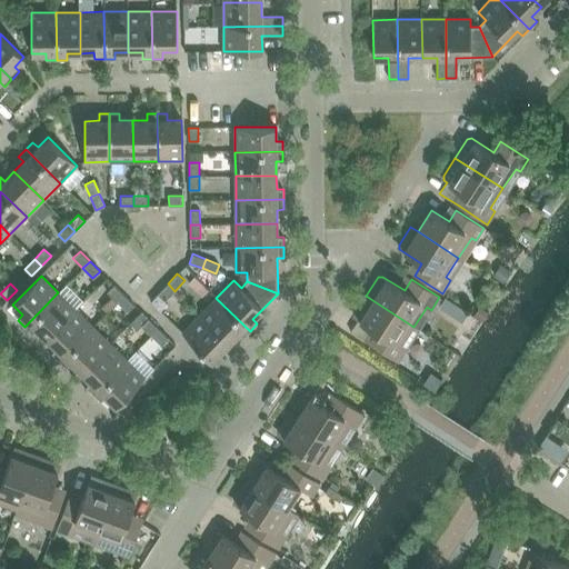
[(175,291),(168,283),(158,295),(165,301),(175,291)]
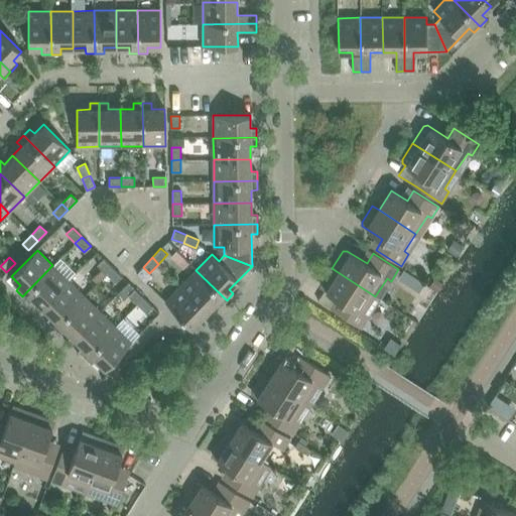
[(97,265),(106,273),(112,267),(103,258),(97,265)]
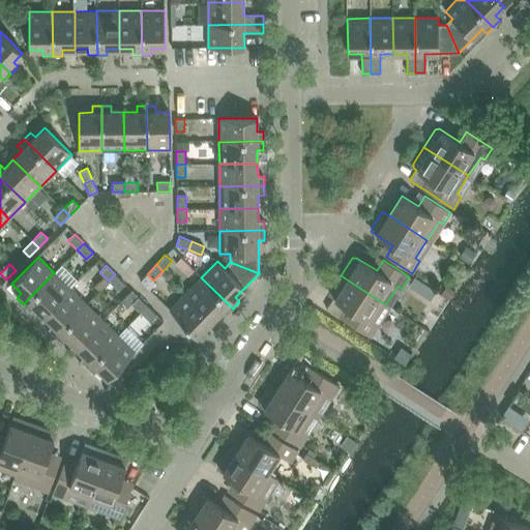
[(34,306),(43,316),(70,288),(54,272),(23,304),(30,312),(34,306)]
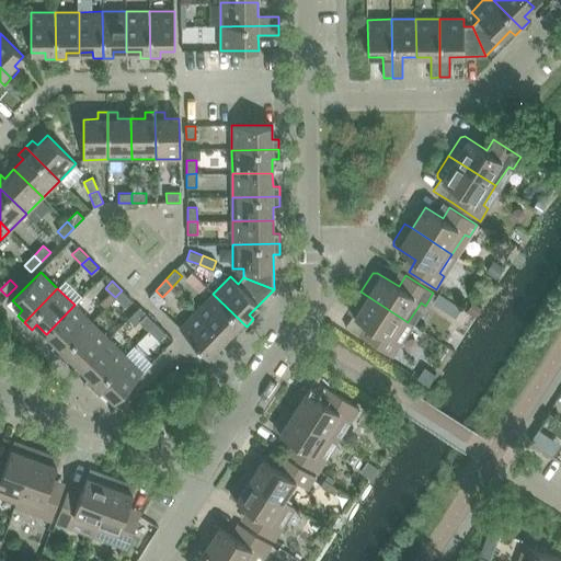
[(122,290),(115,297),(125,307),(132,300),(122,290)]
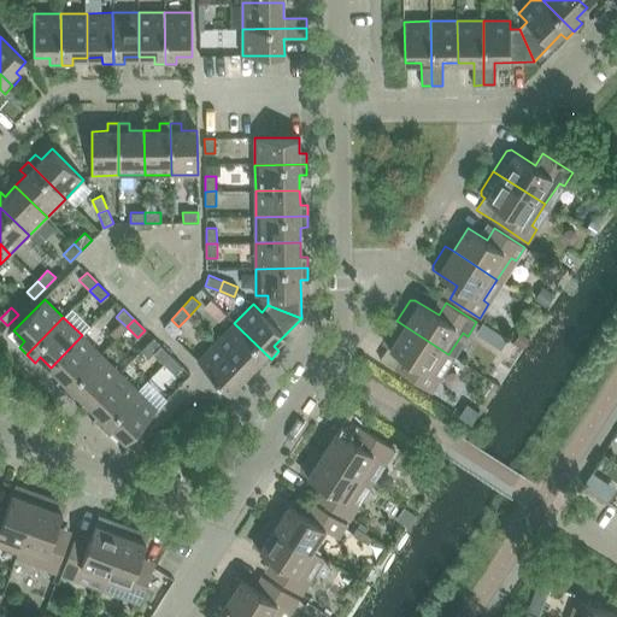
[(448,354),(397,321),(385,341),(385,345),(388,347),(380,359),(432,393),(440,378),(435,376),(448,354)]
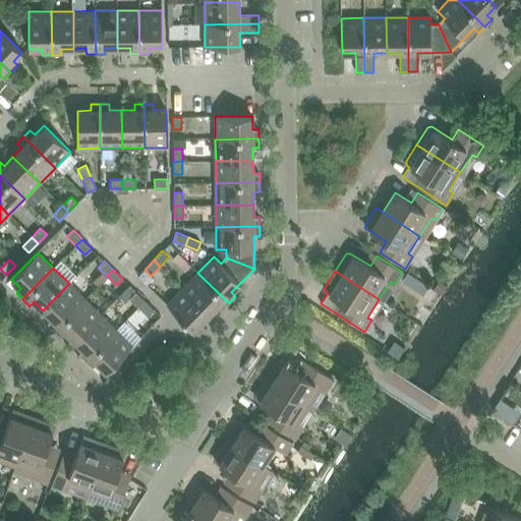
[(197,273),(182,288),(210,314),(218,305),(222,310),(229,303),(197,273)]
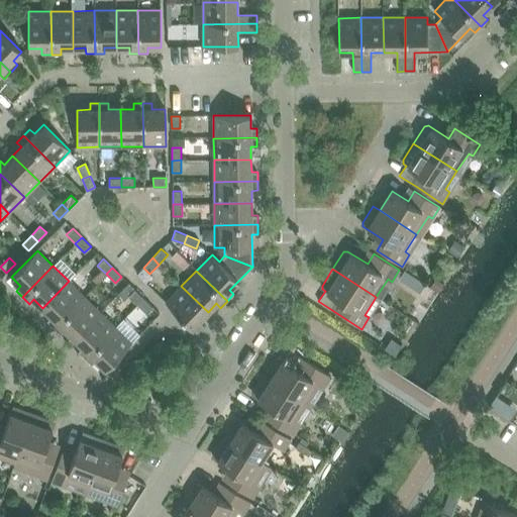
[(69,281),(42,308),(52,317),(47,321),(54,327),(84,297),(69,281)]
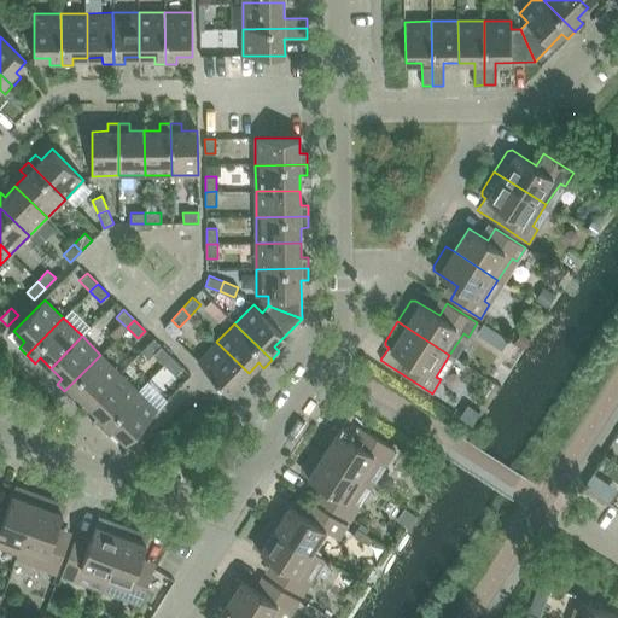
[(249,373),(216,342),(197,361),(234,397),(243,389),(238,384),(249,373)]
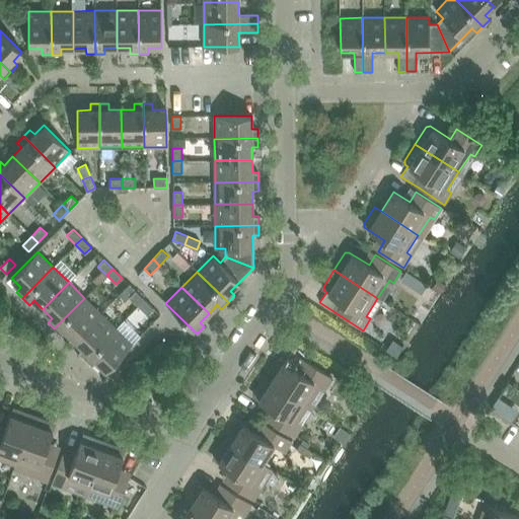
[(129,297),(138,306),(144,299),(135,291),(129,297)]
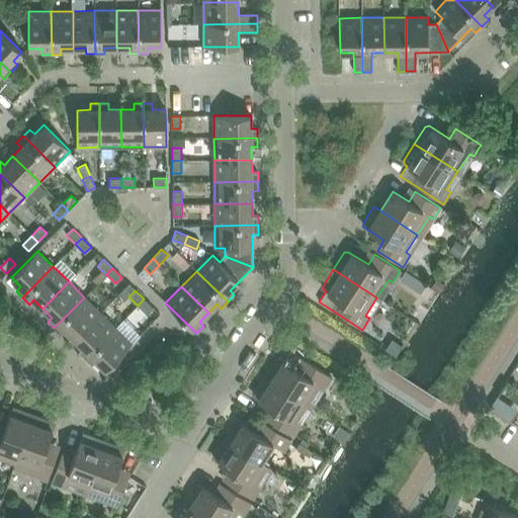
[(65,331),(74,339),(100,313),(84,297),(54,328),(61,335),(65,331)]
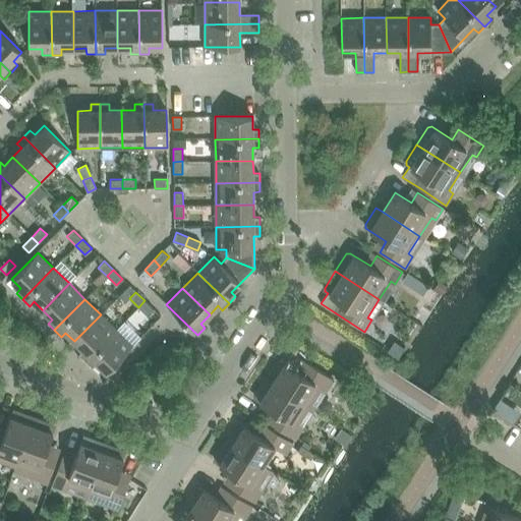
[(145,300),(138,307),(148,315),(154,309),(145,300)]
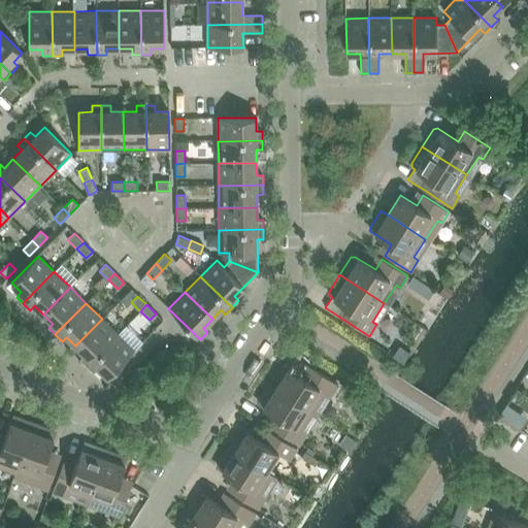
[(80,359),(87,366),(118,334),(102,319),(75,345),(85,355),(80,359)]
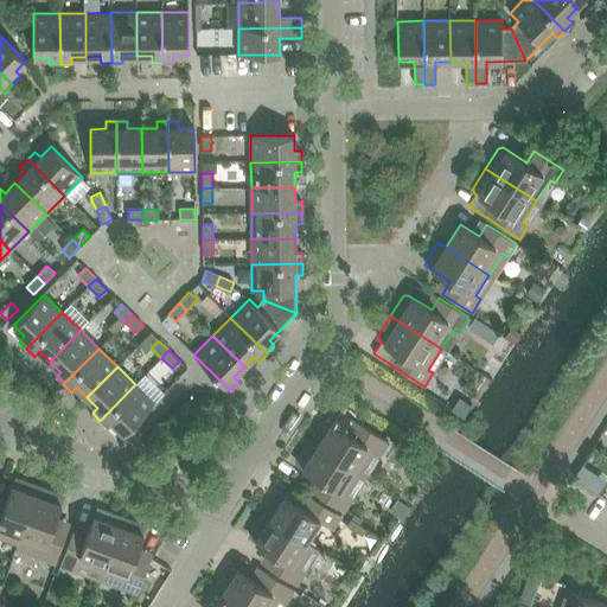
[(135,384),(100,421),(108,428),(113,423),(123,434),(154,402),(135,384)]
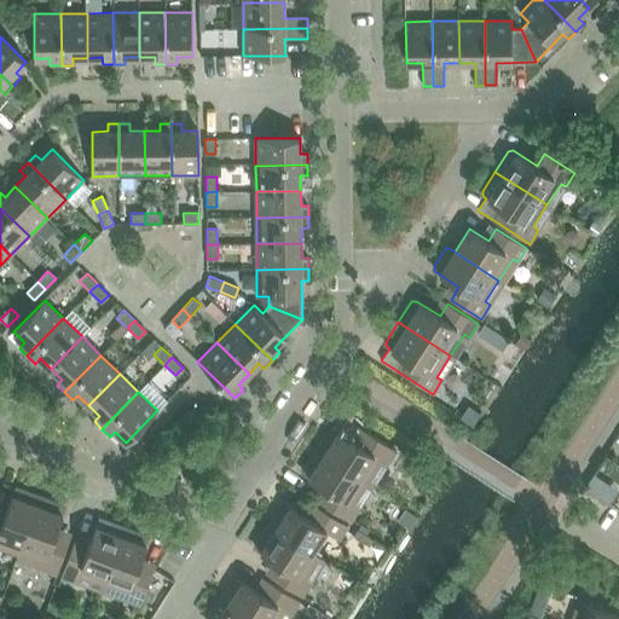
[(329,429),(316,450),(368,484),(382,462),(387,464),(395,451),(365,432),(357,444),(334,428),(329,429)]
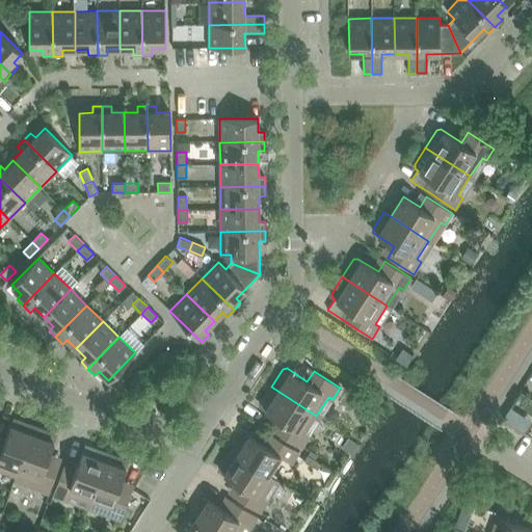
[(316,416),(271,387),(260,403),(261,407),(282,421),(275,431),(301,449),(309,436),(304,433),(316,416)]
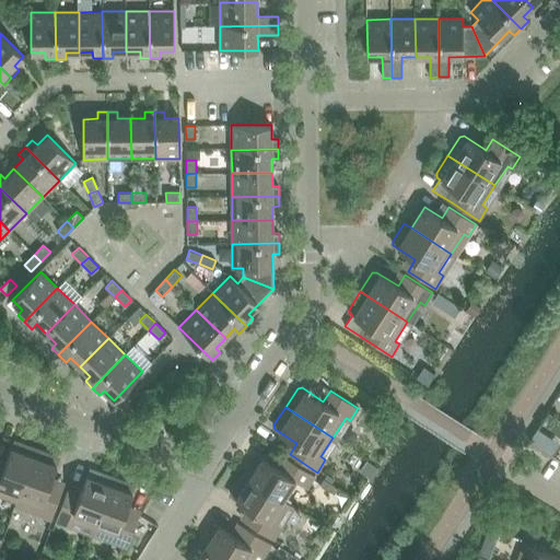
[(536,445),(541,436),(535,432),(528,441),(536,445)]
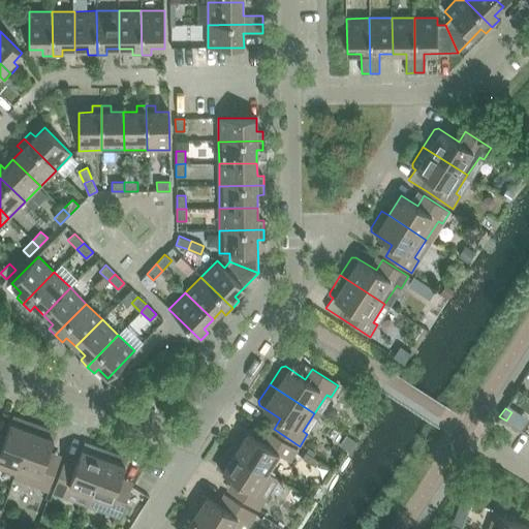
[(3,441),(0,440),(0,459),(19,466),(16,473),(17,473),(34,424),(16,417),(11,418),(3,441)]
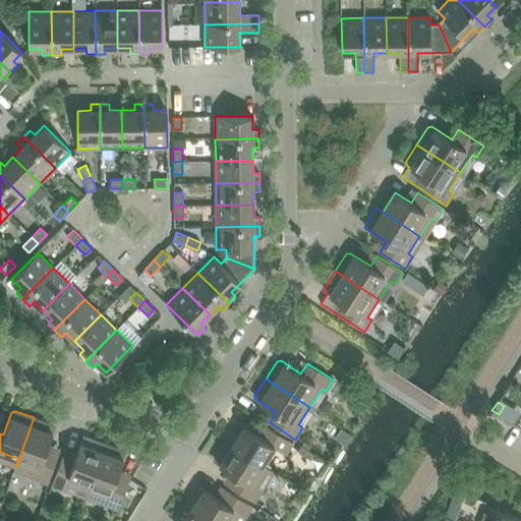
[(34,417),(16,466),(37,474),(35,478),(48,483),(58,455),(46,451),(54,428),(53,424),(34,417)]
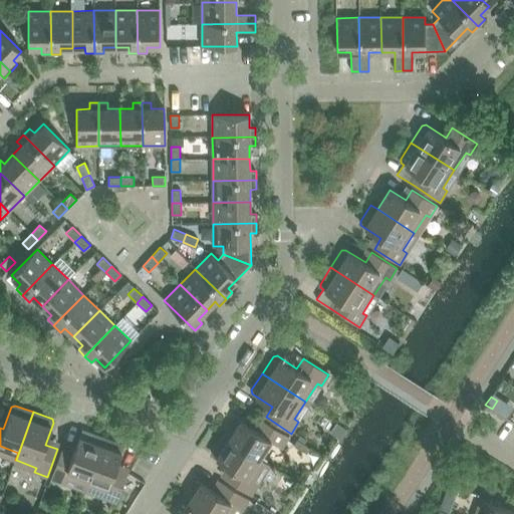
[(232,420),(222,436),(259,460),(259,459),(271,442),(281,448),(289,437),(263,421),(257,431),(237,419),(232,420)]
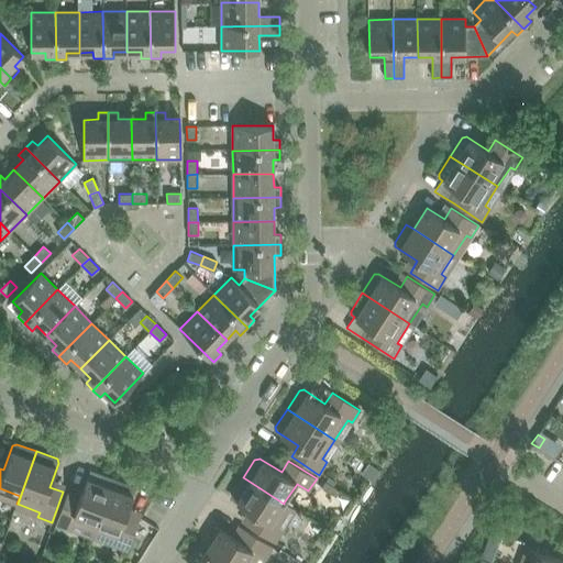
[(72,525),(94,532),(113,479),(92,472),(89,474),(80,498),(67,494),(56,525),(69,529),(72,525)]
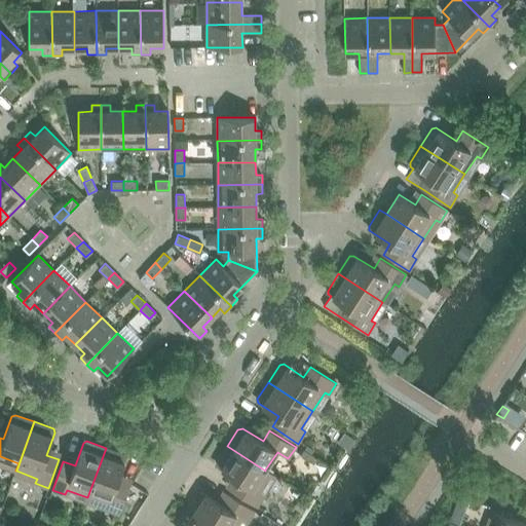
[(265,471),(227,446),(217,462),(218,466),(237,480),(231,491),(257,508),(264,495),(260,492),(272,474),(265,470),(265,471)]
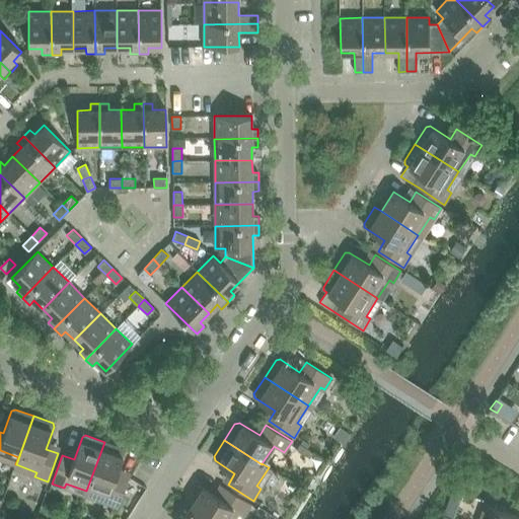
[(104,442),(86,491),(106,498),(104,503),(118,508),(128,479),(117,475),(125,452),(123,449),(104,442)]
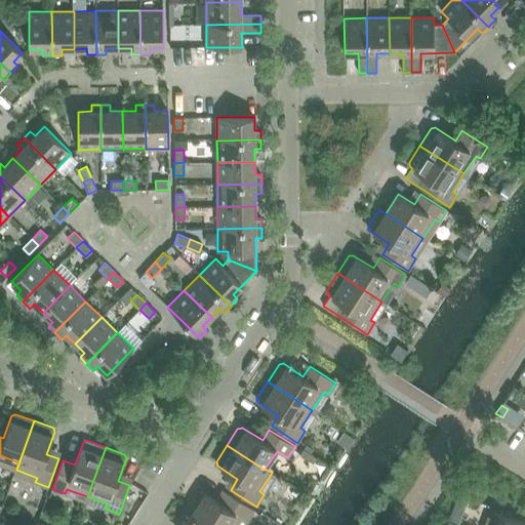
[(197,492),(186,509),(211,524),(244,524),(254,510),(228,493),(221,503),(201,491),(197,492)]
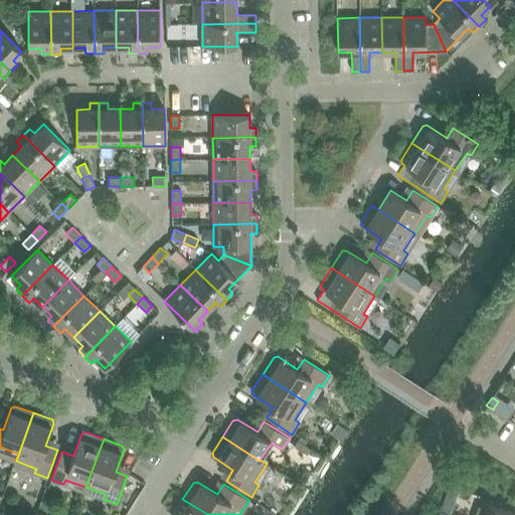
[(207,514),(182,499),(171,514),(207,514)]
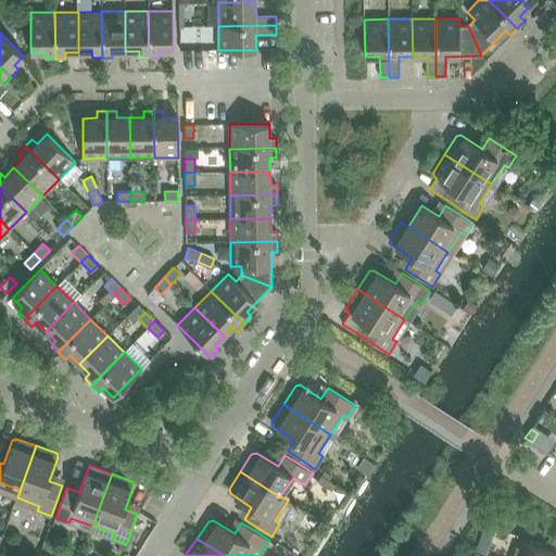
[(555,555),(555,554),(520,541),(514,555),(555,555)]
